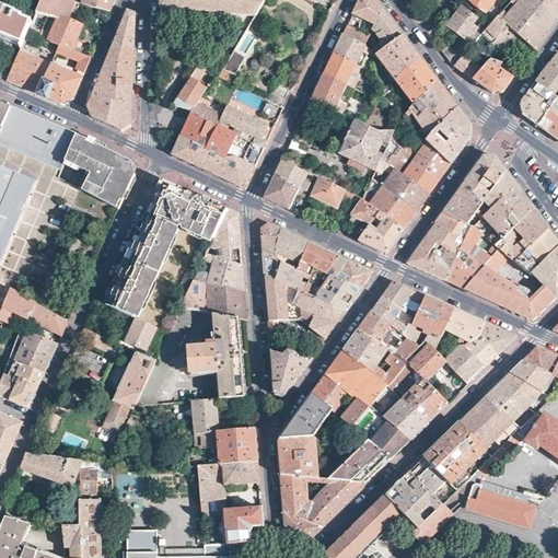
[(38,0),(35,10),(45,13),(55,16),(57,12),(66,15),(72,0),(38,0)]
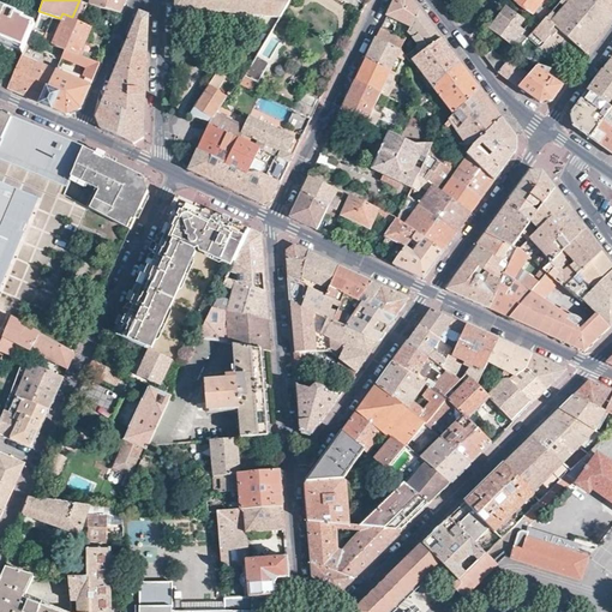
[(90,0),(89,3),(119,11),(123,0),(90,0)]
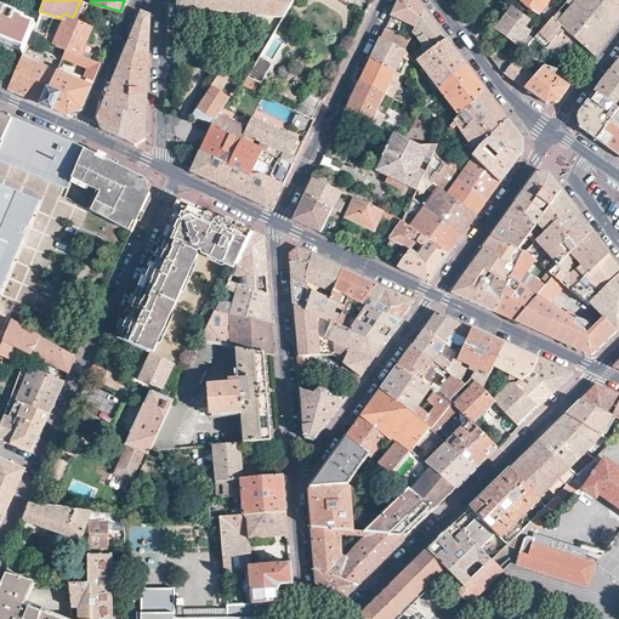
[(176,0),(175,6),(280,16),(290,0),(176,0)]
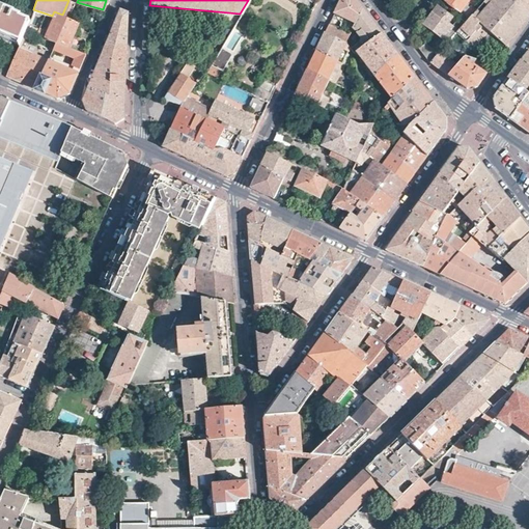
[(337,0),(333,10),(350,19),(347,24),(352,26),(352,25),(360,6),(355,0),(337,0)]
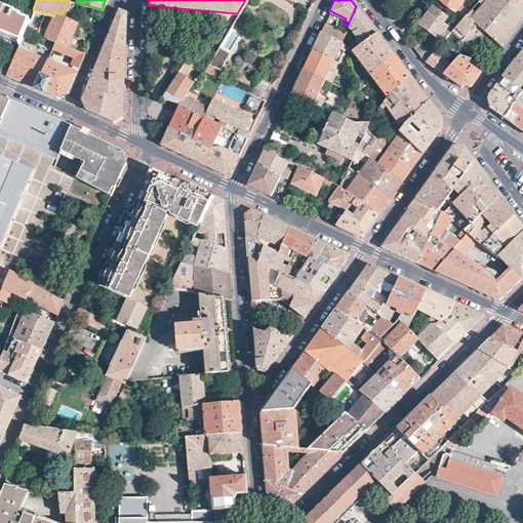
[(441,0),(453,9),(460,0),(441,0)]
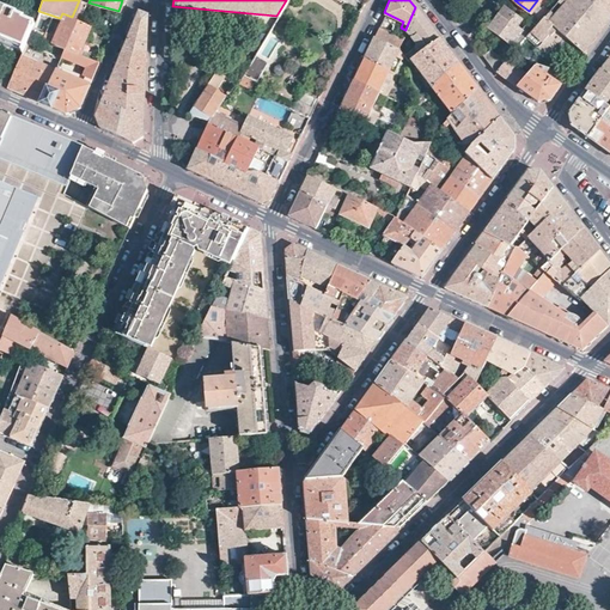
[(560,32),(583,50),(591,38),(599,26),(565,0),(555,0),(547,11),(540,18),(560,32)]
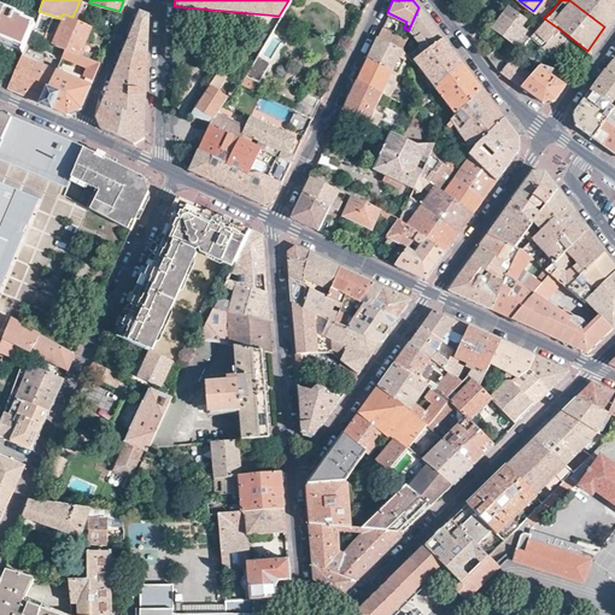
[(569,0),(604,27),(610,18),(614,13),(614,11),(614,0),(569,0)]
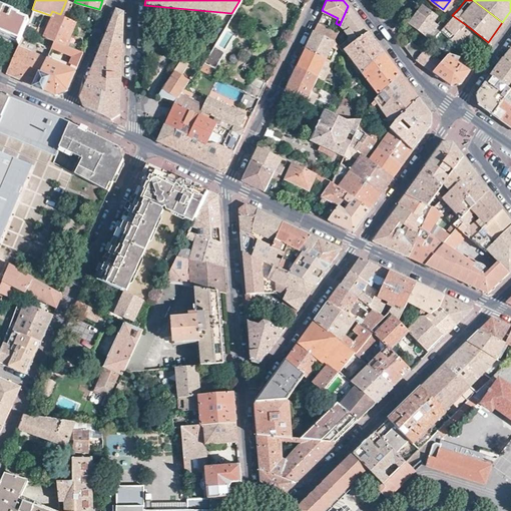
[(0,35),(17,43),(26,22),(28,19),(12,12),(12,11),(0,5),(0,35)]
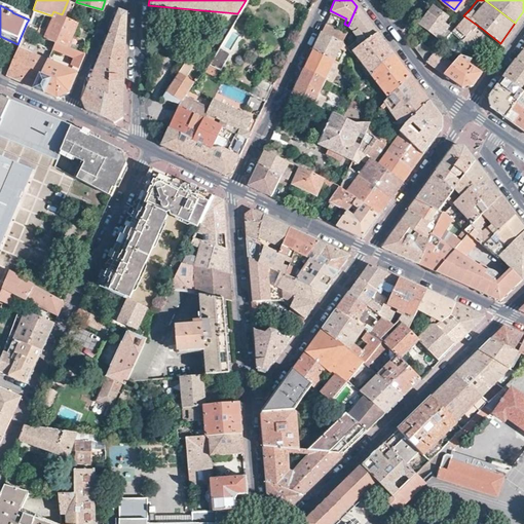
[(464,5),(454,19),(458,22),(463,15),(470,9),(464,5)]
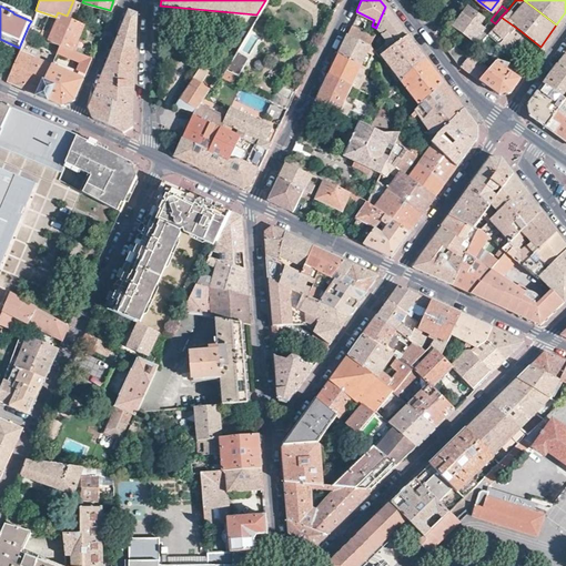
[(380,54),(406,34),(395,19),(385,7),(376,27),(385,38),(384,42),(373,50),(377,57),(380,54)]
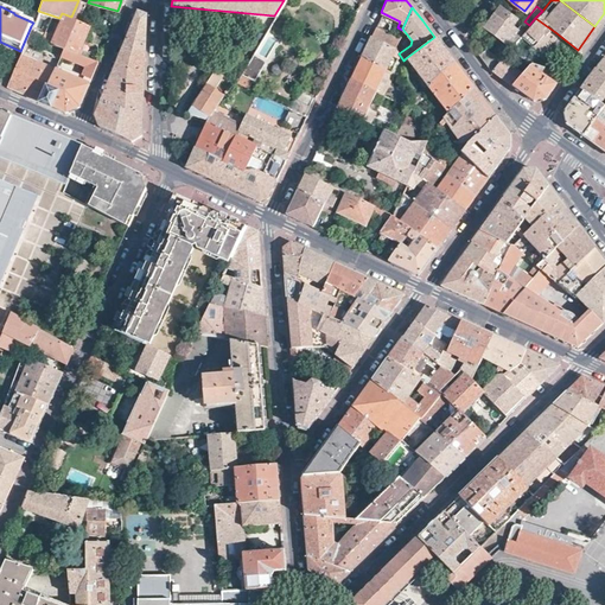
[(500,8),(484,27),(504,43),(513,31),(508,26),(514,19),(500,8)]
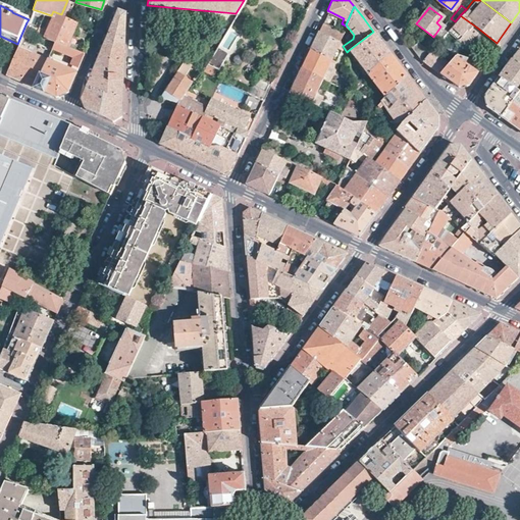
[(81,98),(84,108),(97,114),(112,120),(120,115),(121,93),(122,45),(123,11),(117,8),(81,98)]
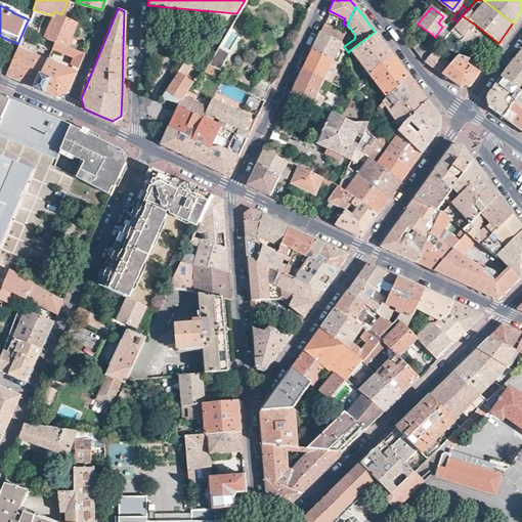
[(66,45),(76,22),(61,14),(53,11),(51,15),(46,31),(38,27),(36,32),(36,33),(54,41),(66,45)]
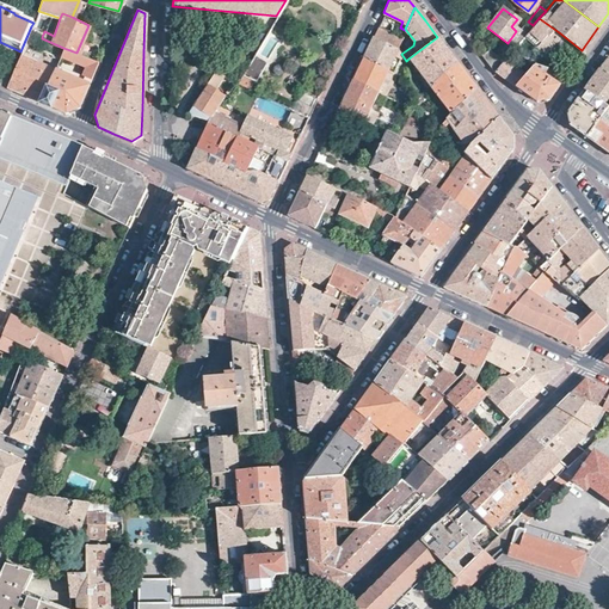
[(524,35),(523,37),(543,53),(559,32),(539,18),(533,25),(524,35)]
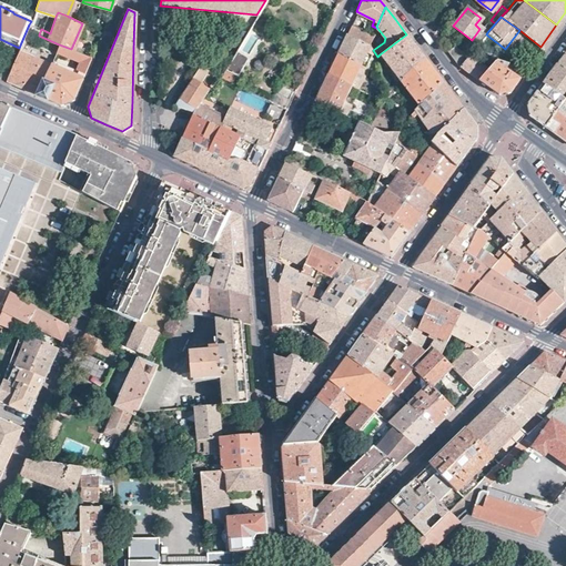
[(484,29),(487,32),(495,23),(491,20),(484,29)]
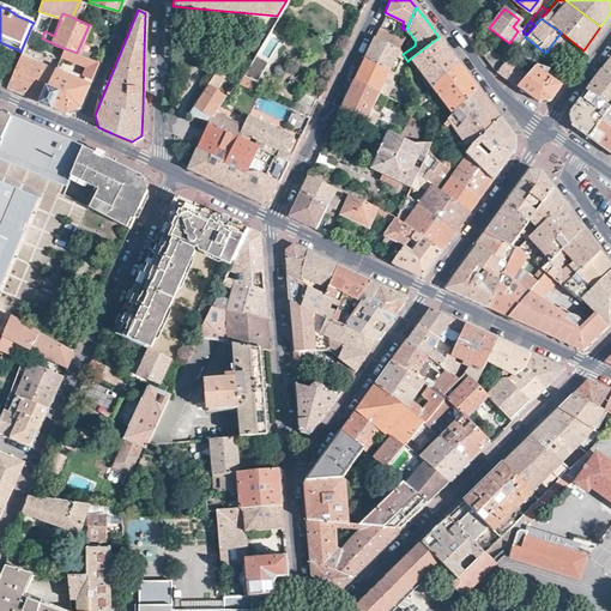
[(44,31),(31,26),(29,32),(42,38),(42,37),(44,31)]
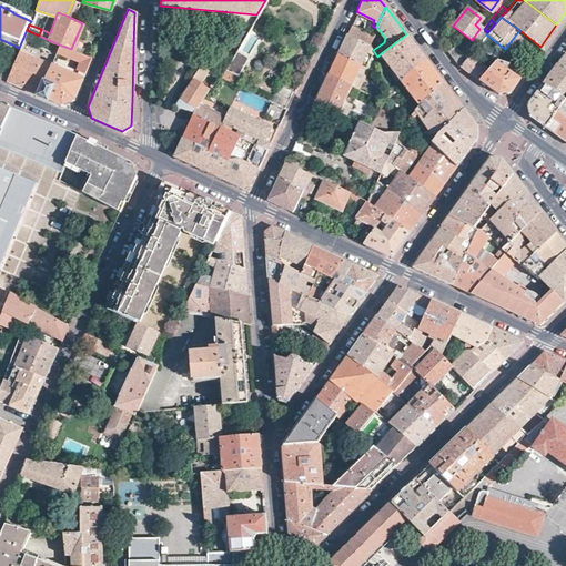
[(346,32),(360,39),(364,31),(350,24),(346,32)]
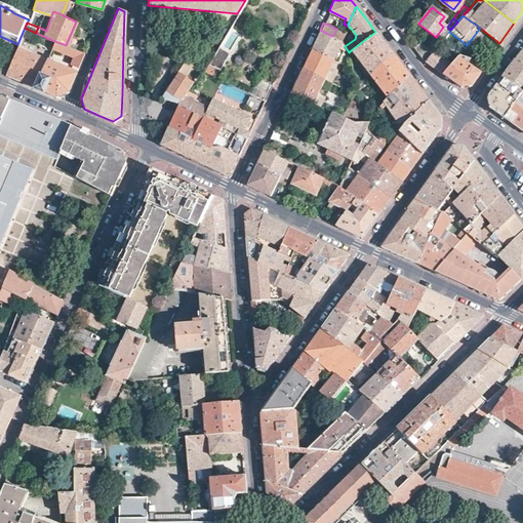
[(332,36),(340,40),(344,33),(340,31),(336,29),(332,36)]
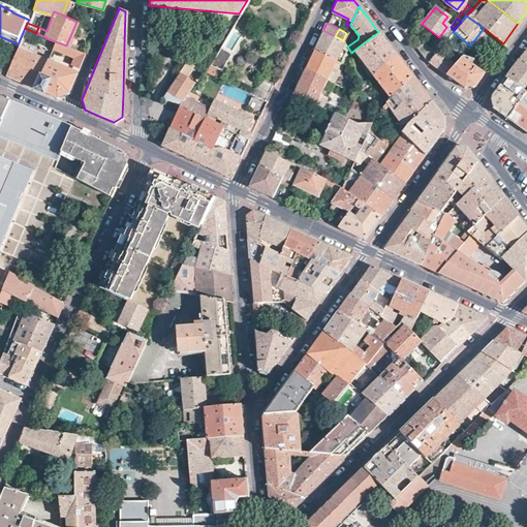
[(335,36),(322,30),(318,38),(313,49),(335,60),(344,40),(343,40),(335,36)]
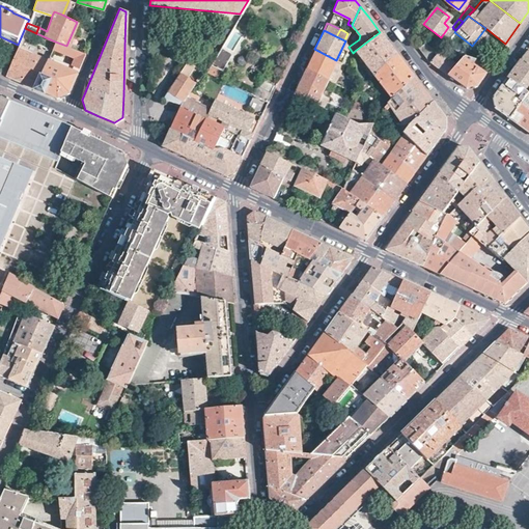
[(380,32),(355,51),(372,75),(394,52),(384,38),(380,32)]
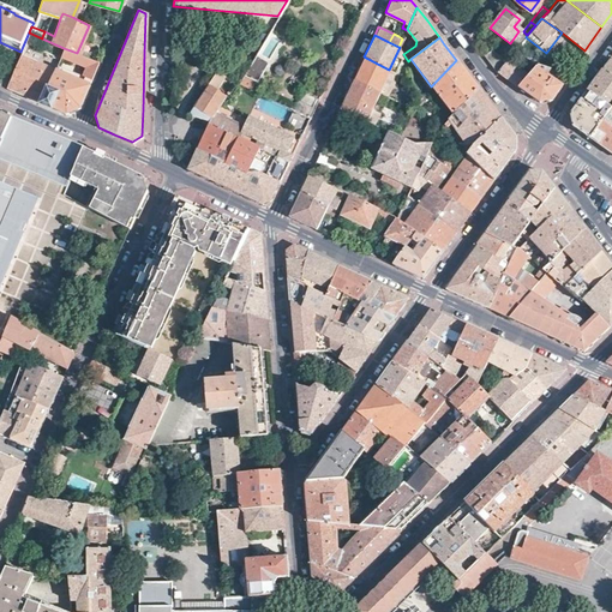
[(77,53),(64,48),(60,57),(85,66),(85,67),(94,72),(99,63),(77,53)]
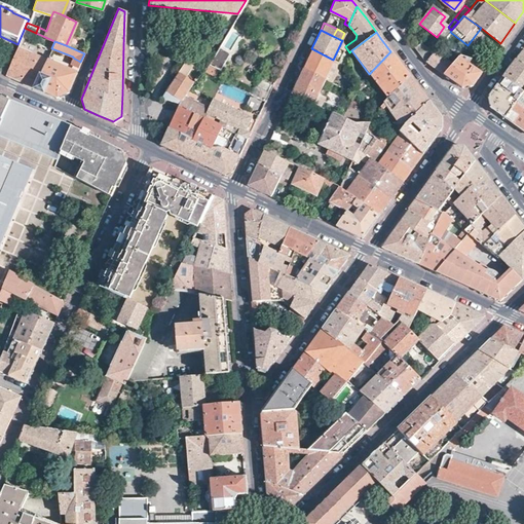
[(419,42),(414,46),(424,61),(431,53),(419,42)]
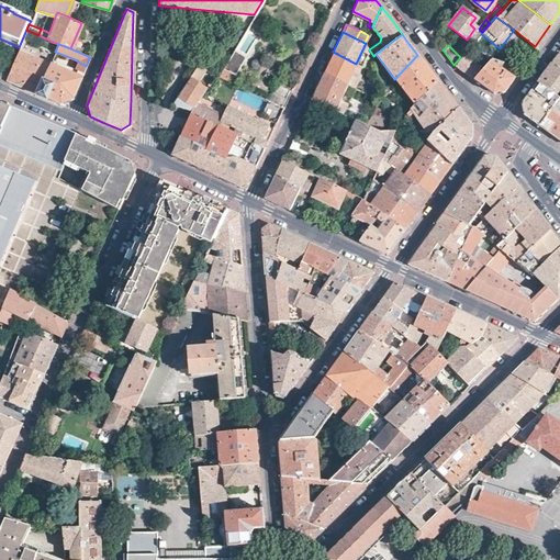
[(19,49),(6,79),(19,86),(36,93),(49,63),(19,49)]
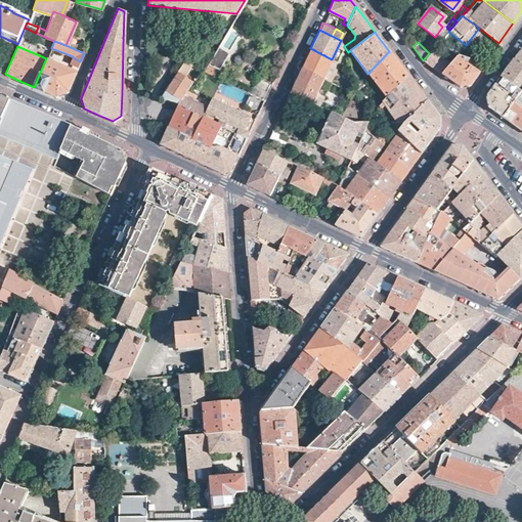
[(227,52),(217,47),(203,71),(213,76),(216,69),(218,70),(227,52)]
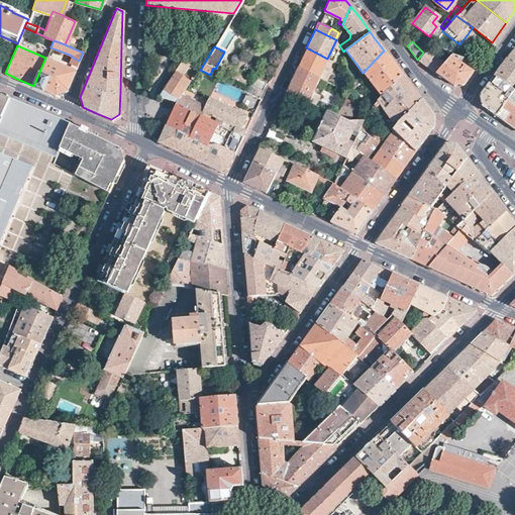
[(302,57),(297,66),(319,77),(327,59),(306,47),(302,57)]
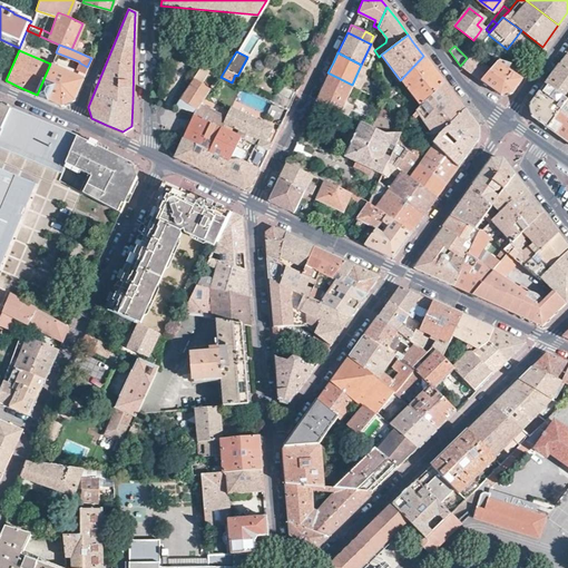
[(561,57),(558,62),(567,69),(567,54),(565,52),(561,57)]
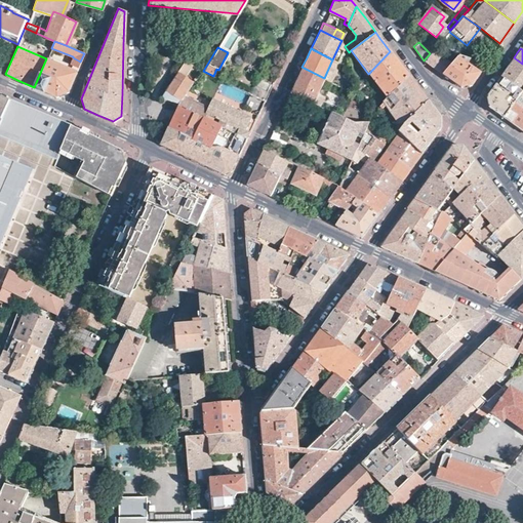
[(399,64),(390,51),(368,74),(384,93),(379,96),(383,101),(407,75),(399,64)]
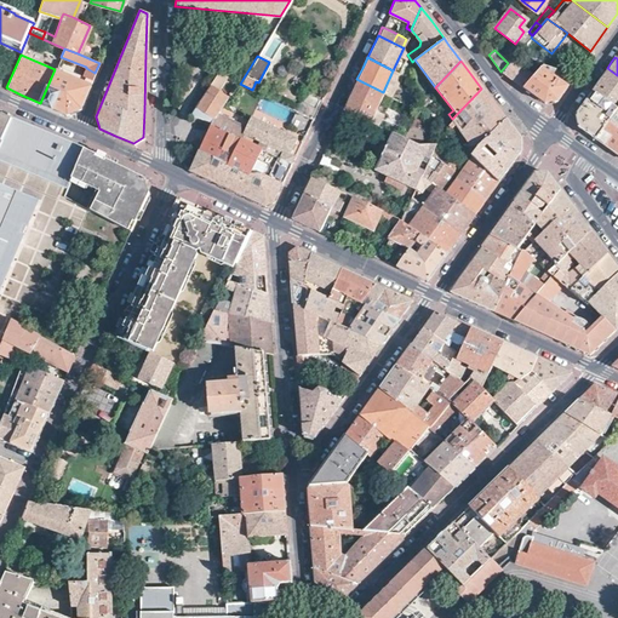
[(58,62),(40,103),(53,108),(64,113),(80,108),(93,76),(84,72),(80,80),(61,72),(64,64),(58,62)]
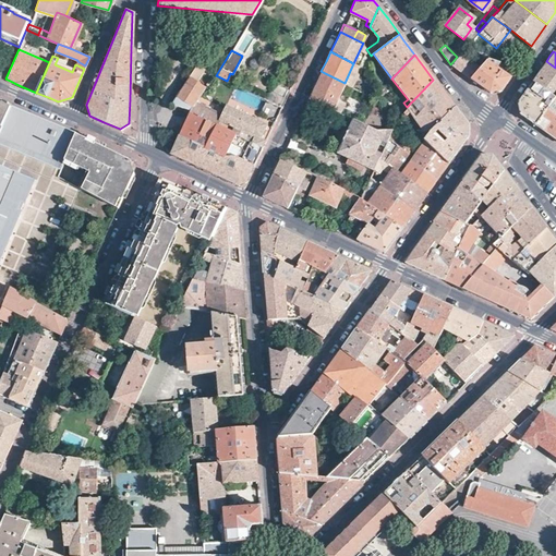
[(479,65),(459,56),(452,63),(460,69),(470,75),(479,65)]
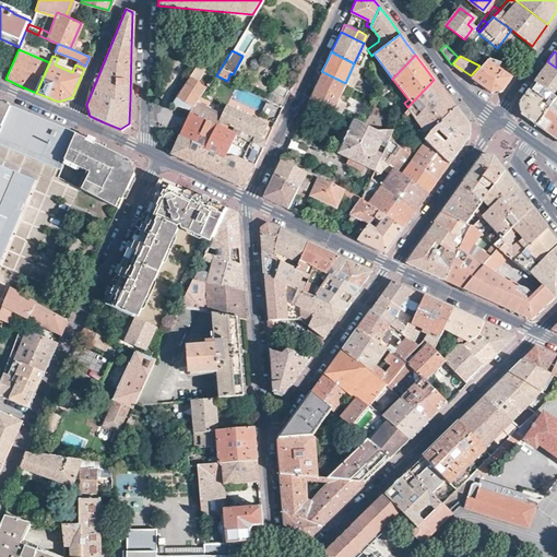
[(480,66),(471,75),(485,86),(490,90),(496,89),(501,87),(517,67),(508,62),(487,56),(480,66)]
